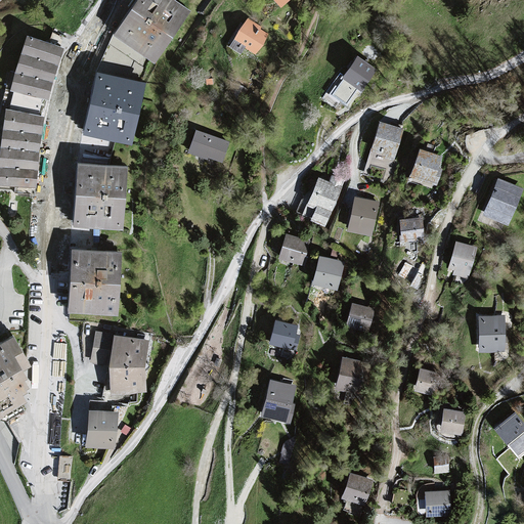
[(191,14),(170,0),(139,0),(115,37),(157,66),(191,14)]
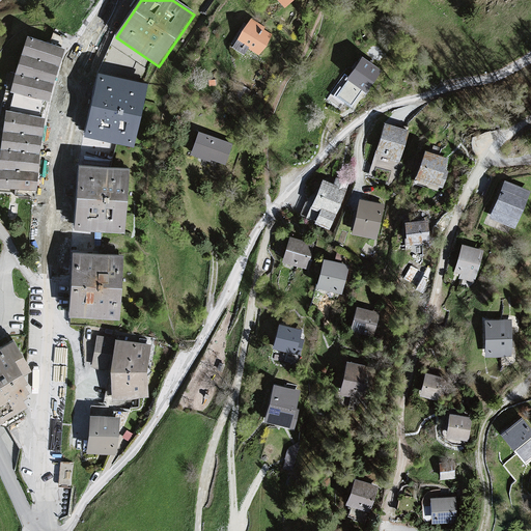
[(298,0),(273,0),(284,12),(298,0)]
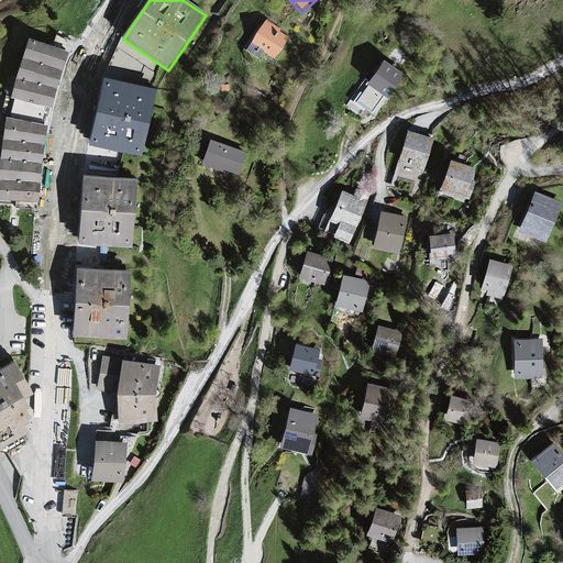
[(291,37),(265,22),(247,50),(261,58),(265,51),(278,59),(291,37)]
